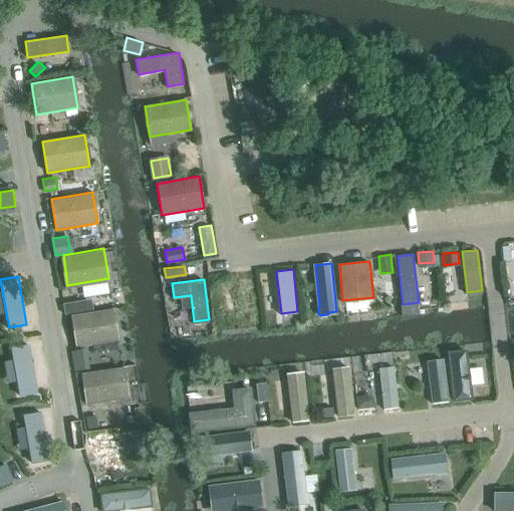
[(77,342),(118,336),(113,306),(72,312),(77,342)]
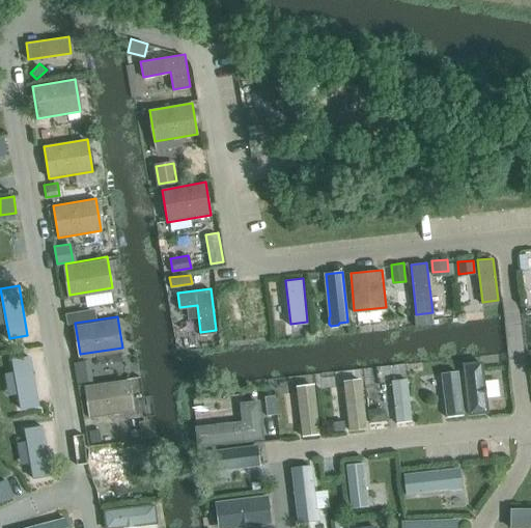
[(30,355),(12,358),(15,370),(19,392),(21,408),(39,405),(30,355)]
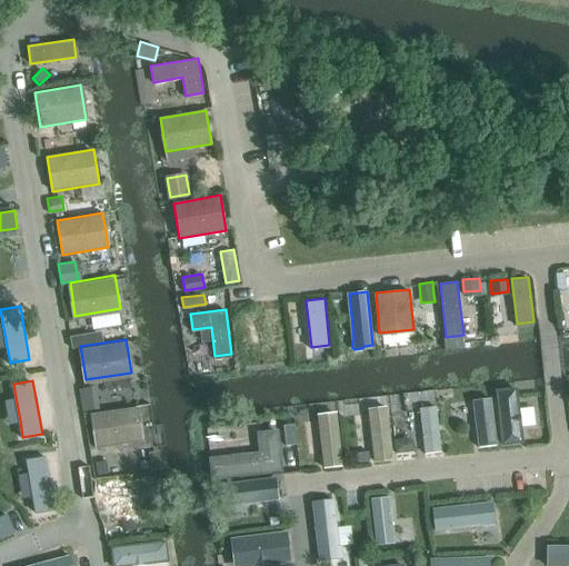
[(82,386),(85,408),(93,407),(91,385),(82,386)]
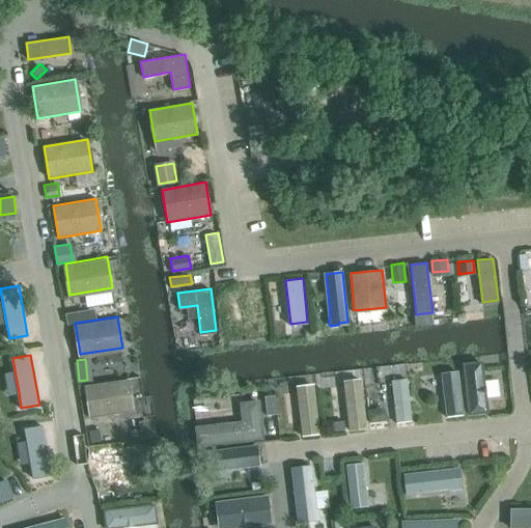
[(481,361),(464,363),(470,413),(486,411),(481,361)]
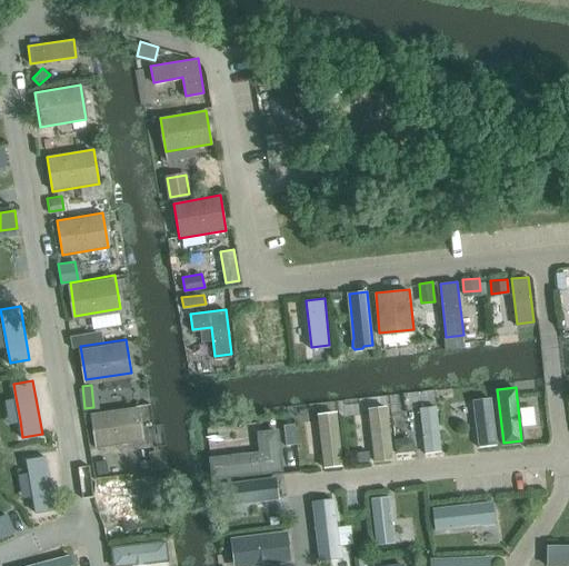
[(490,397),(472,399),(478,445),(496,443),(490,397)]
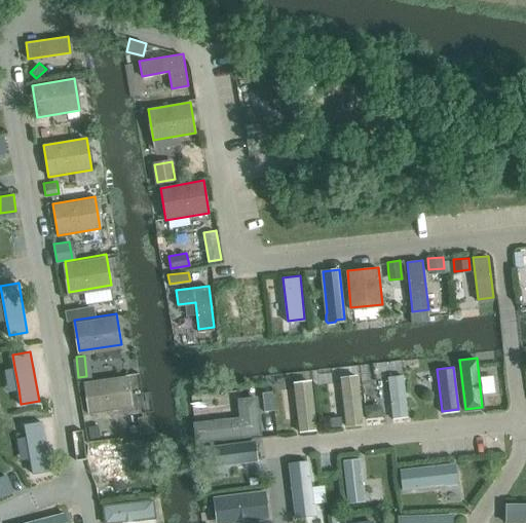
[(91,410),(133,404),(127,373),(86,379),(91,410)]
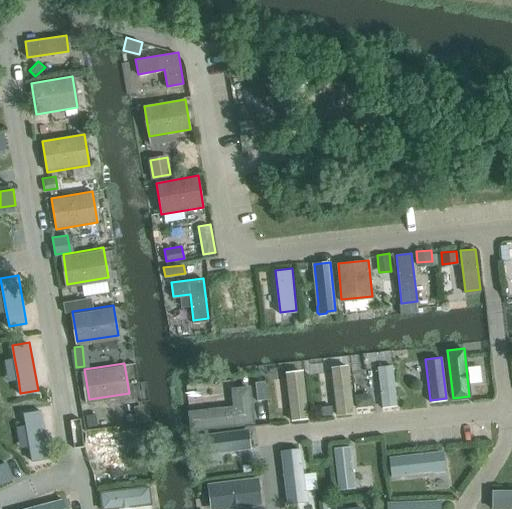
[(353,411),(348,365),(332,367),(337,413),(353,411)]
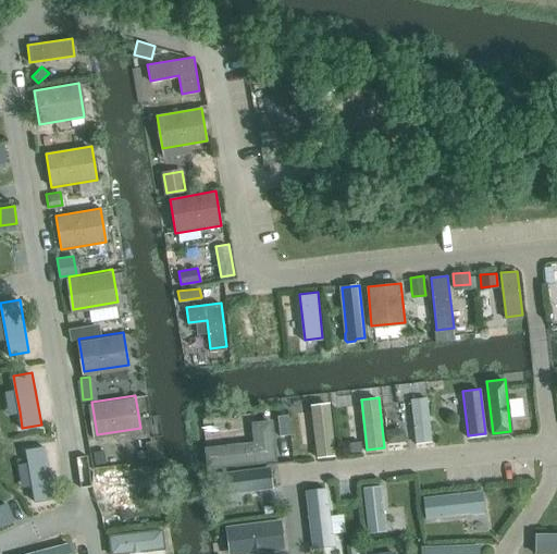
[(426,397),(410,398),(416,442),(432,441),(426,397)]
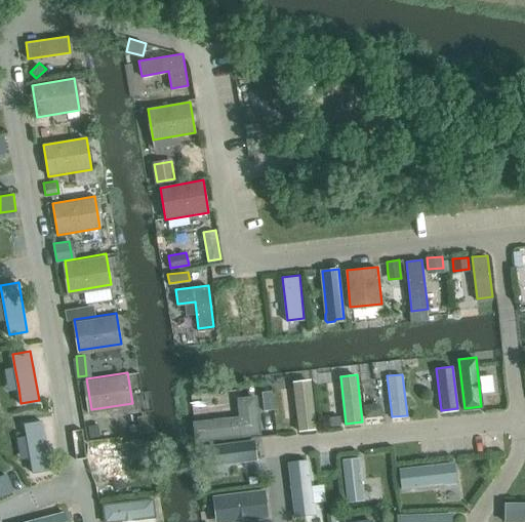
[(300,428),(316,426),(311,378),(295,379),(300,428)]
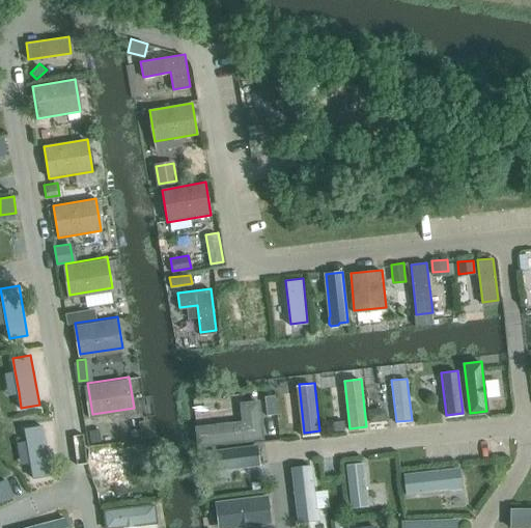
[(299,390),(287,390),(288,413),(299,412),(299,390)]
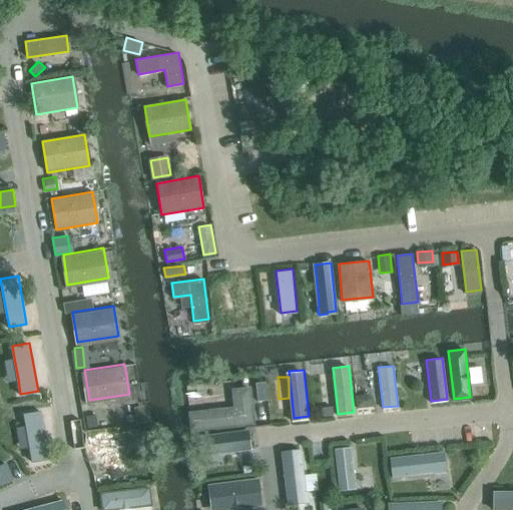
[(257,381),(259,399),(269,398),(267,380),(257,381)]
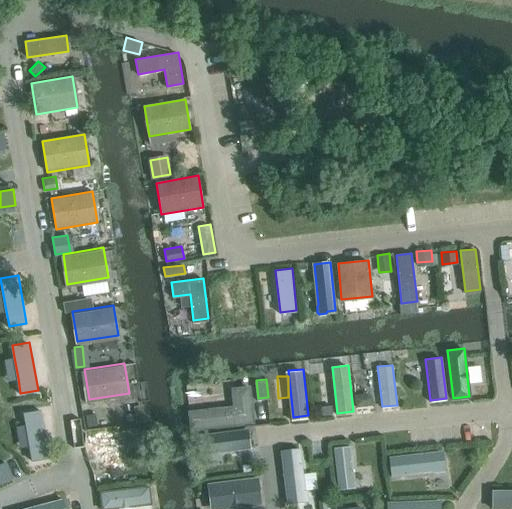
[(191,428),(252,421),(248,386),(232,388),(234,406),(189,411),(191,428)]
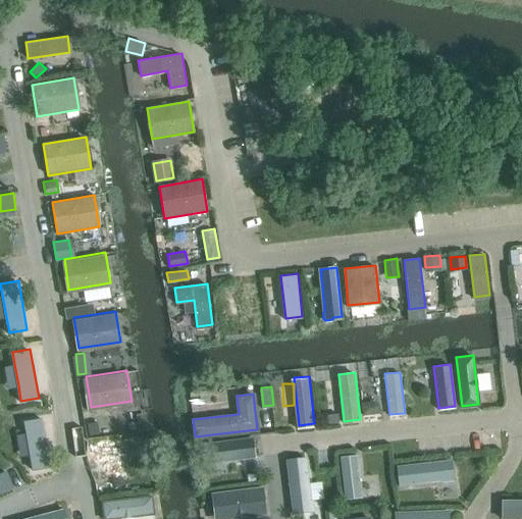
[(374,401),(362,402),(363,413),(380,411),(379,405),(374,401)]
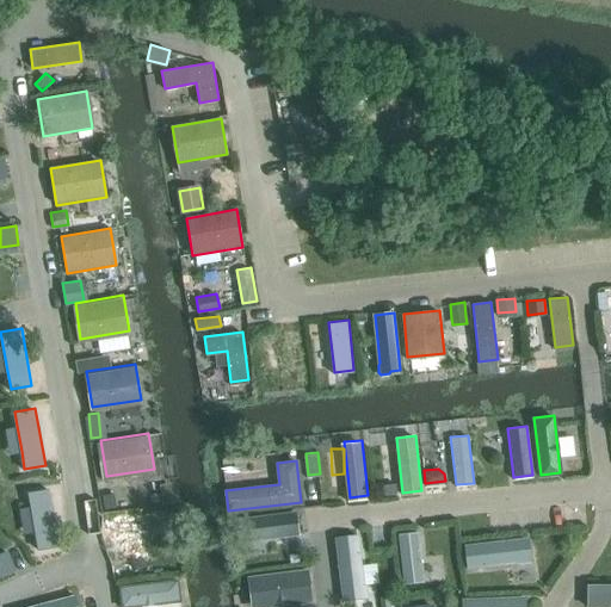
[(49,488),(29,491),(31,505),(36,531),(38,549),(59,545),(49,488)]
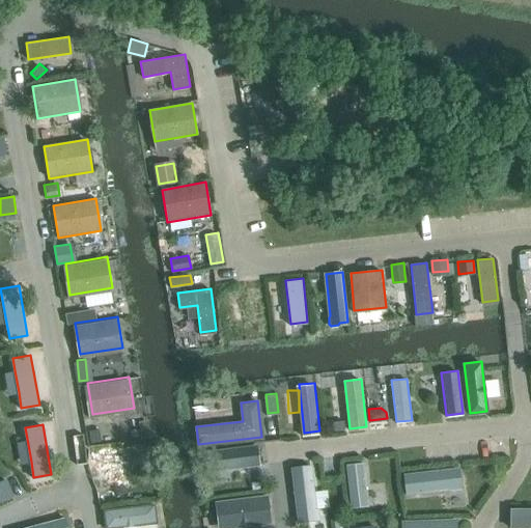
[(100,427),(88,429),(90,441),(101,440),(100,427)]
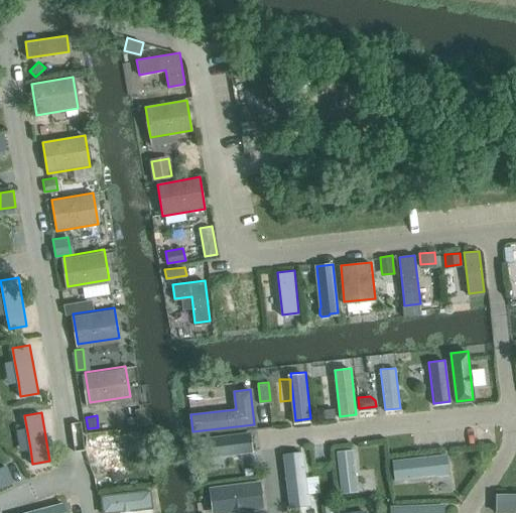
[(145,450),(142,430),(93,438),(95,457),(100,462),(109,461),(112,455),(145,450)]
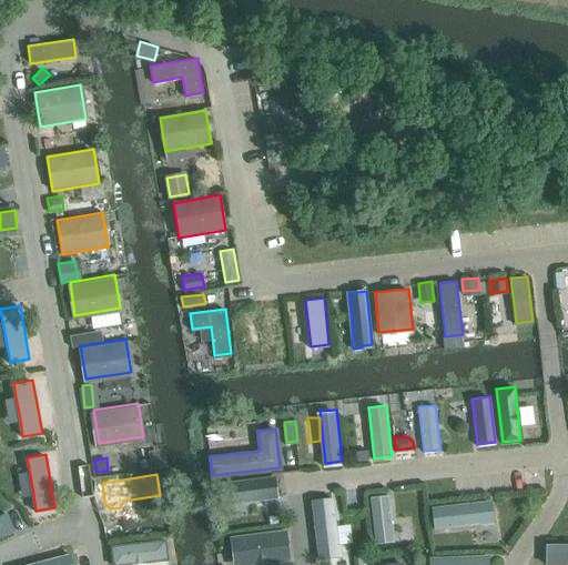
[(223,493),(221,494),(222,502),(224,503),(232,503),(233,501),(277,495),(275,476),(222,483),(223,493)]
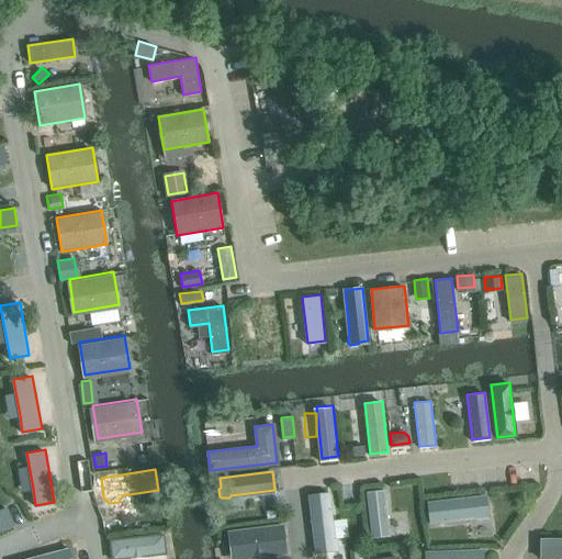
[(384,489),(367,491),(372,536),(390,534),(384,489)]
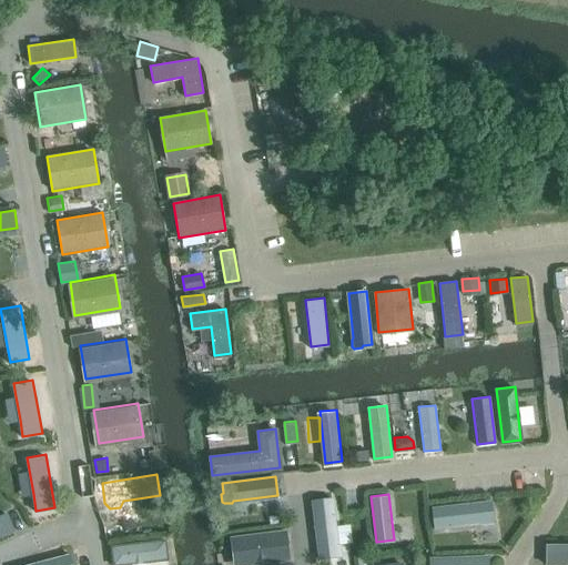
[(332,496),(312,498),(320,556),(328,555),(331,557),(340,556),(341,554),(340,545),(337,544),(332,496)]
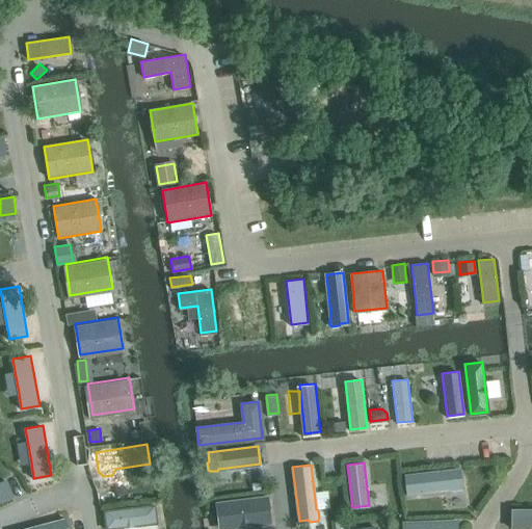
[(458,469),(404,475),(406,494),(450,488),(452,490),(460,490),(461,486),(460,472),(458,470),(458,469)]
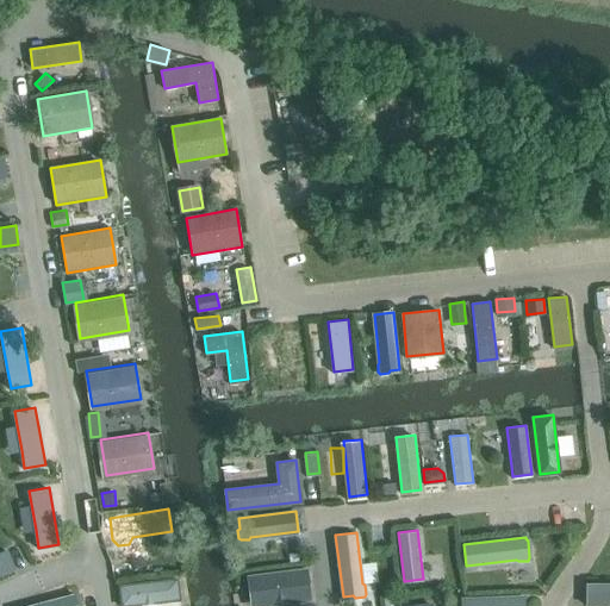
[(0,574),(16,568),(7,550),(0,553),(0,574)]
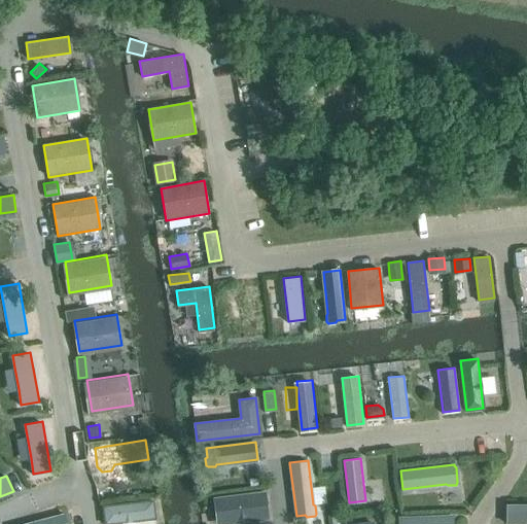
[(216,497),(215,499),(216,509),(218,511),(219,522),(221,523),(268,517),(265,491),(216,497)]
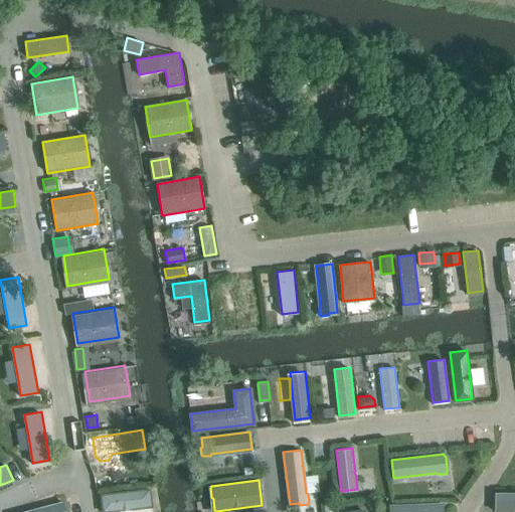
[(150,489),(102,494),(104,511),(119,509),(122,510),(129,509),(132,508),(152,505),(150,489)]
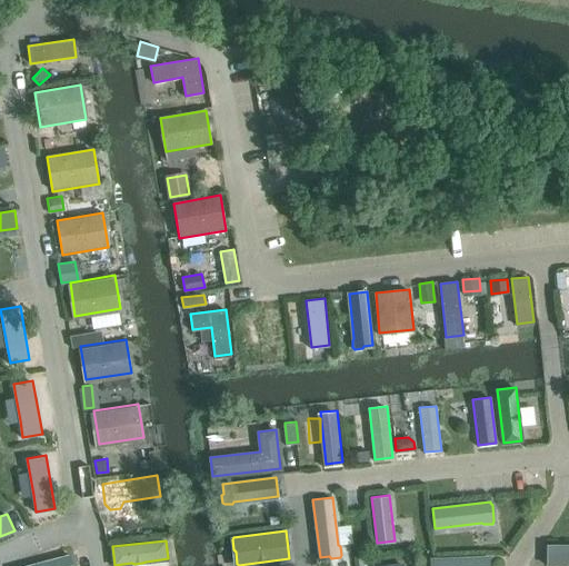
[(568,544),(547,545),(547,564),(568,564),(568,544)]
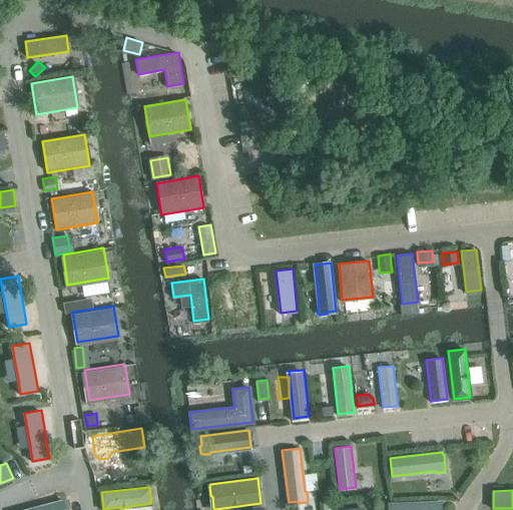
[(65,509),(63,499),(21,509),(65,509)]
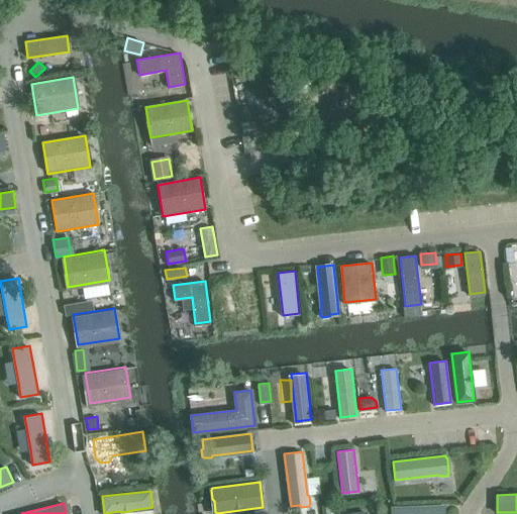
[(443,505),(390,507),(390,513),(444,513),(445,508),(443,506),(443,505)]
